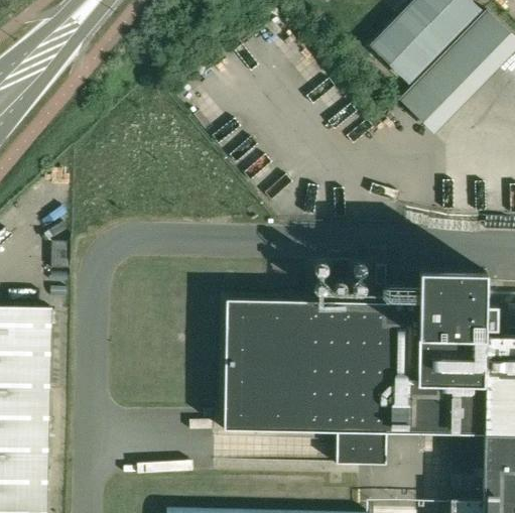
[(371,48),(410,87),(482,13),(468,0),(417,0),(397,20),(371,48)]
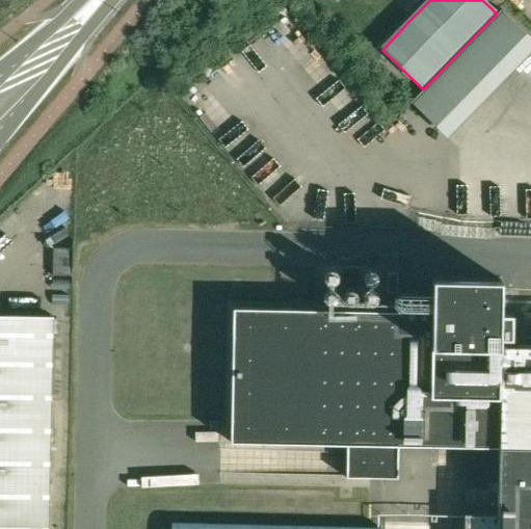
[(71,250),(51,250),(51,256),(51,278),(70,279),(71,250)]
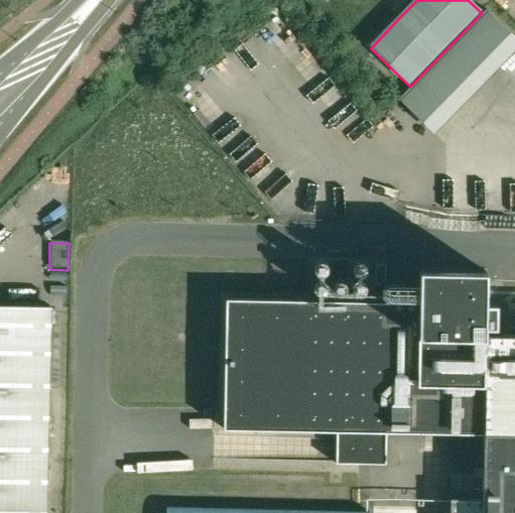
[(377,268),(376,286),(385,286),(386,268),(377,268)]
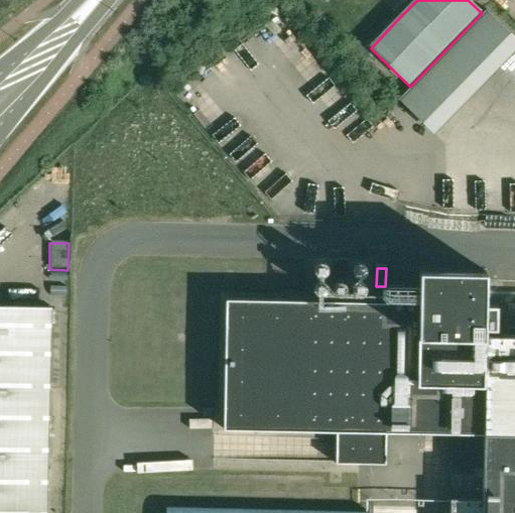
[(514,339),(486,339),(486,331),(497,331),(498,306),(487,305),(487,273),(418,271),(418,288),(386,287),(386,302),(305,301),(225,299),(223,430),(303,431),(337,432),(336,465),(387,466),(388,433),(453,435),(453,458),(452,500),(451,512),(514,512),(514,339)]
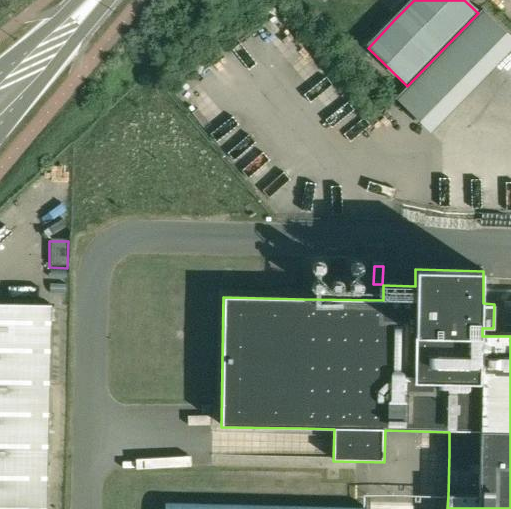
[(46,508),(51,309),(0,307),(0,508),(46,508)]
